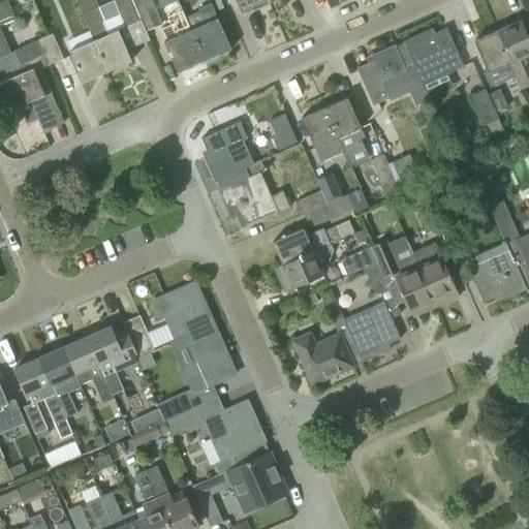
[(74,0),(93,40),(107,72),(131,62),(117,30),(137,21),(127,0),(113,0),(98,6),(95,0),(74,0)]
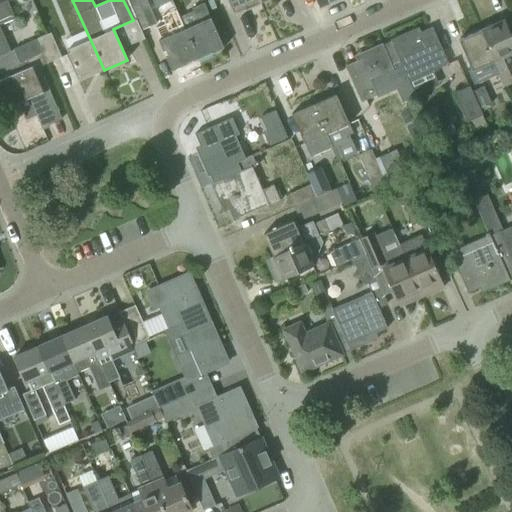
[(156,24),(145,0),(129,0),(142,30),(156,24)]
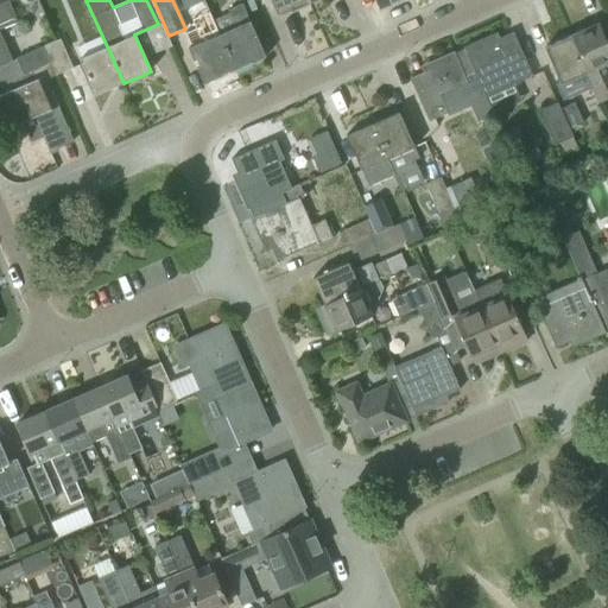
[(309,1),(308,0),(271,0),(278,16),(309,1)]
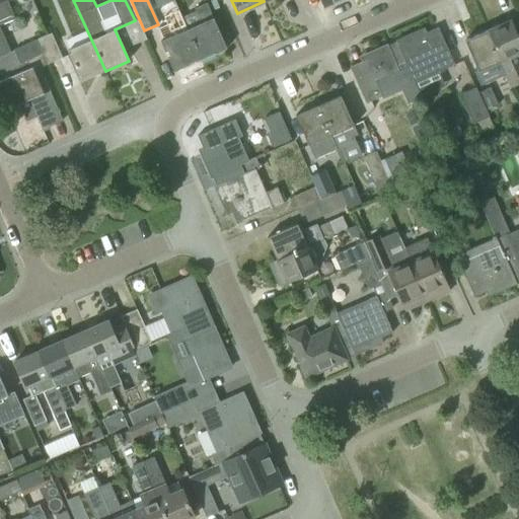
[(0,3),(0,57),(10,53),(0,27),(0,24),(15,18),(7,1),(0,3)]
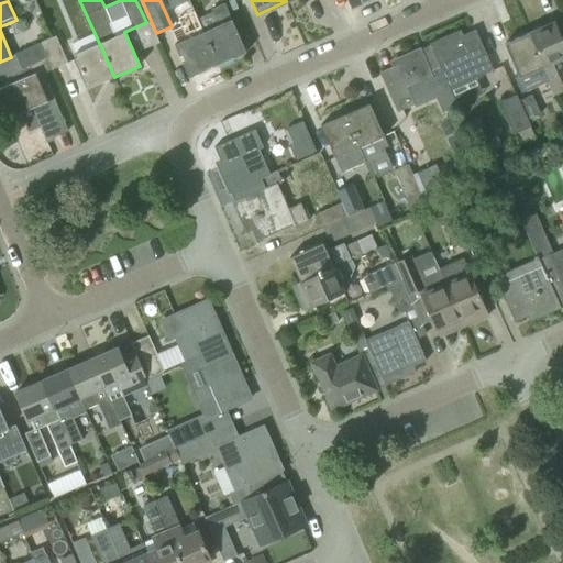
[(211,12),(197,19),(218,65),(245,53),(224,3),(210,9),(211,12)]
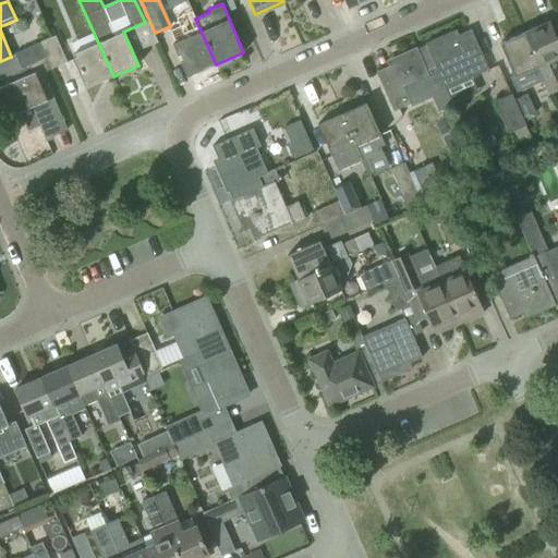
[(216,64),(195,19),(169,29),(174,43),(172,44),(187,77),(216,64)]
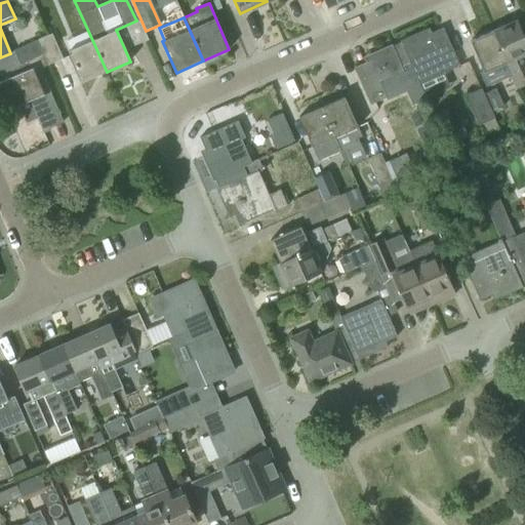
[(512,75),(510,76),(516,88),(524,84),(524,40),(517,21),(493,31),(508,62),(507,62),(512,75)]
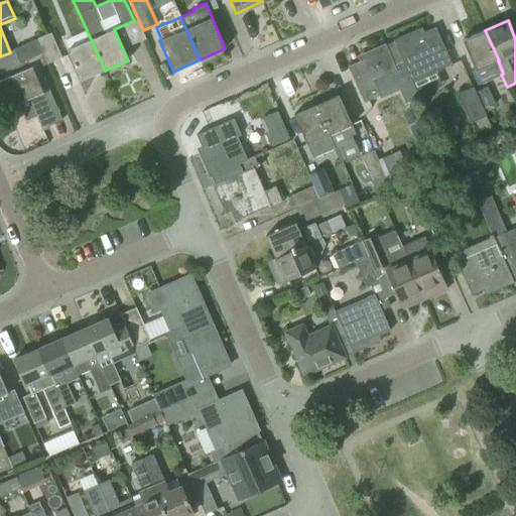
[(394,42),(386,45),(396,71),(395,71),(397,74),(406,70),(411,82),(413,82),(452,63),(435,28),(418,35),(416,30),(393,40),(394,42)]
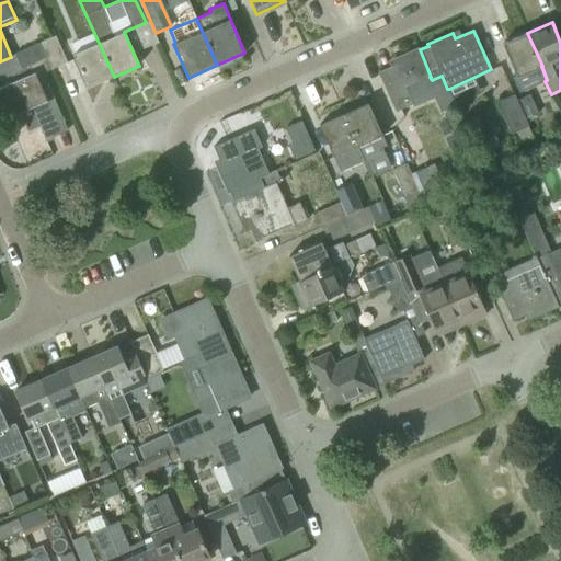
[(517,77),(541,66),(542,66),(527,33),(503,44),(517,77)]
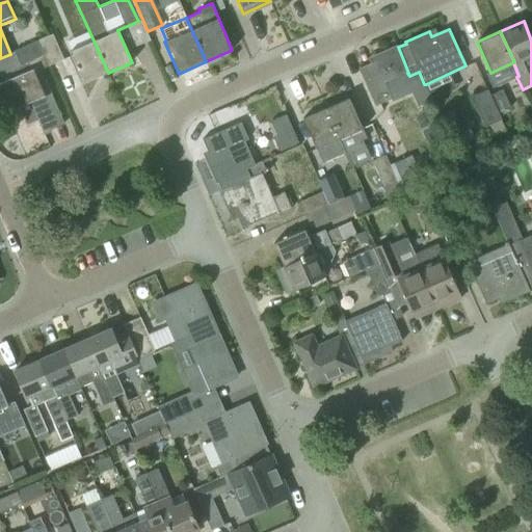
[(53,35),(37,42),(43,55),(48,67),(63,59),(53,35)]
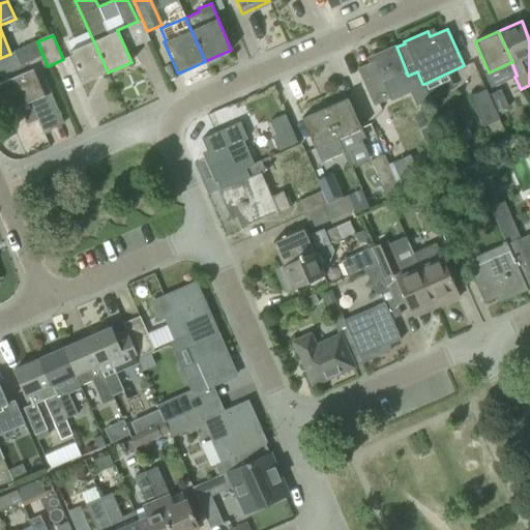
[(93,40),(69,51),(83,83),(108,72),(93,40)]
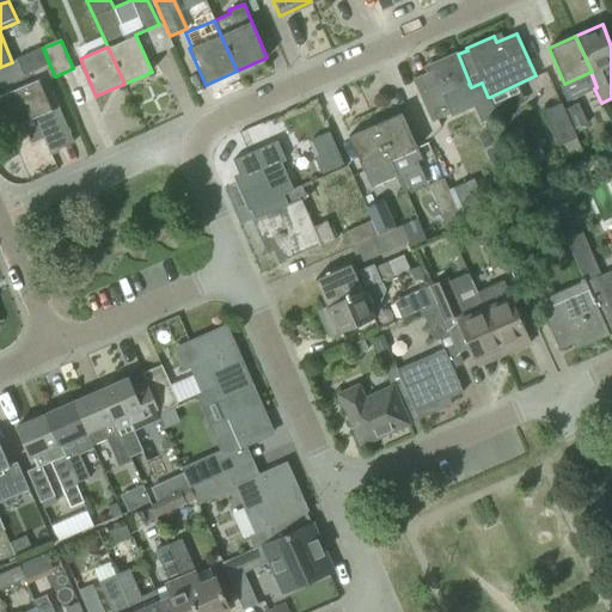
[(16,59),(23,74),(49,63),(43,48),(16,59)]
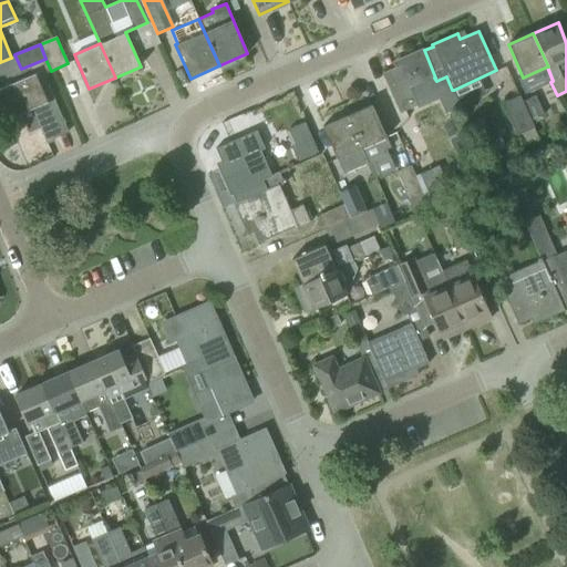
[(435,78),(424,50),(423,49),(398,60),(401,65),(382,73),(399,113),(416,105),(410,89),(434,78),(435,78)]
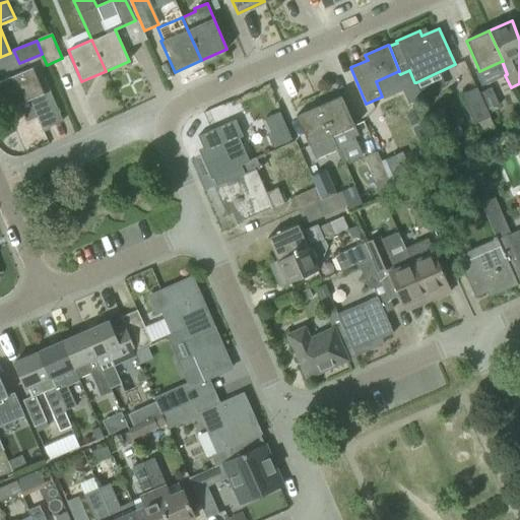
[(42,54),(19,63),(19,64),(0,72),(0,80),(0,81),(0,101),(4,111),(31,99),(40,116),(37,118),(43,132),(44,132),(43,130),(62,121),(40,68),(47,65),(42,54)]
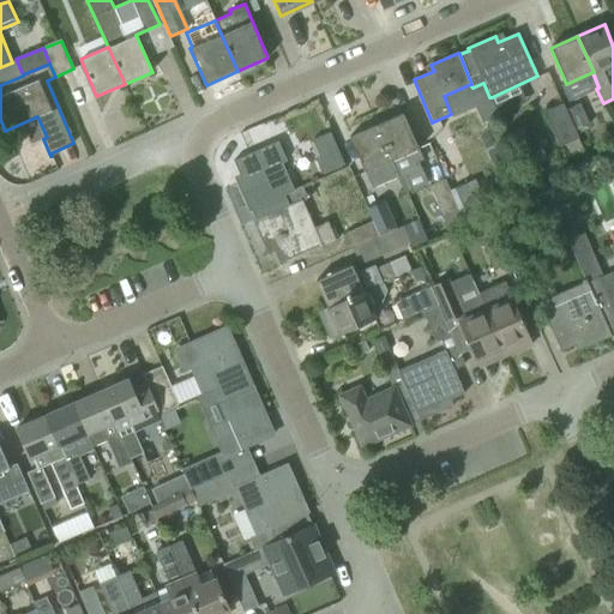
[(603,103),(596,89),(582,95),(589,110),(603,103)]
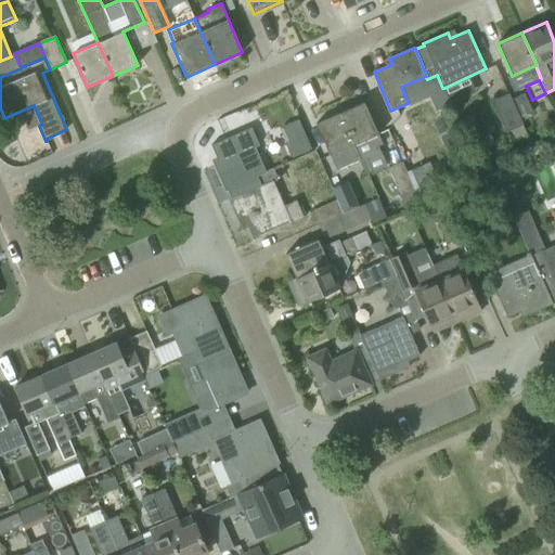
[(508,93),(519,118),(532,113),(521,88),(508,93)]
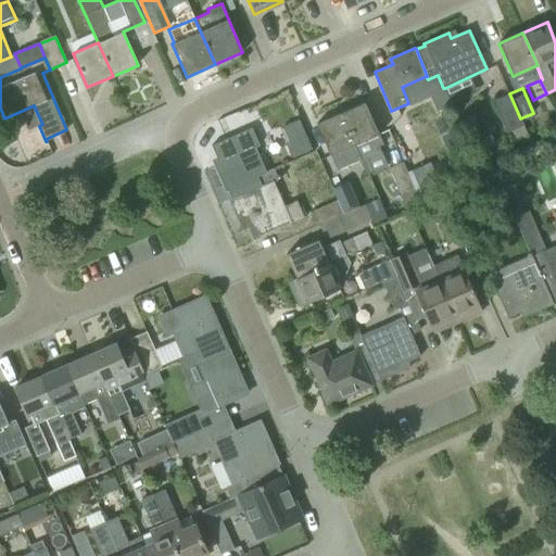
[(509,93),(492,101),(506,134),(523,126),(520,118),(509,93)]
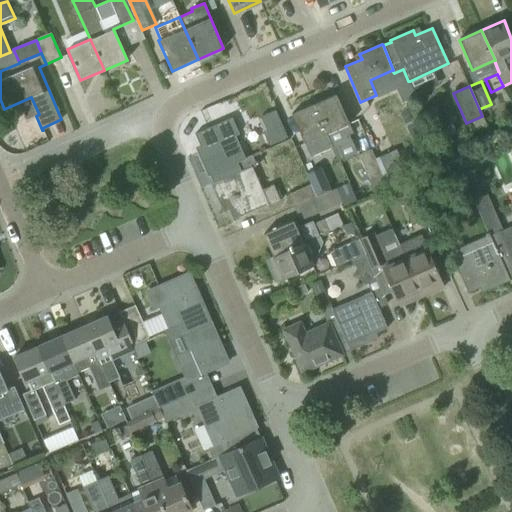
[(326,134),(331,147),(332,147),(336,145),(337,146),(351,140),(344,126),(349,124),(336,94),(313,104),(326,134)]
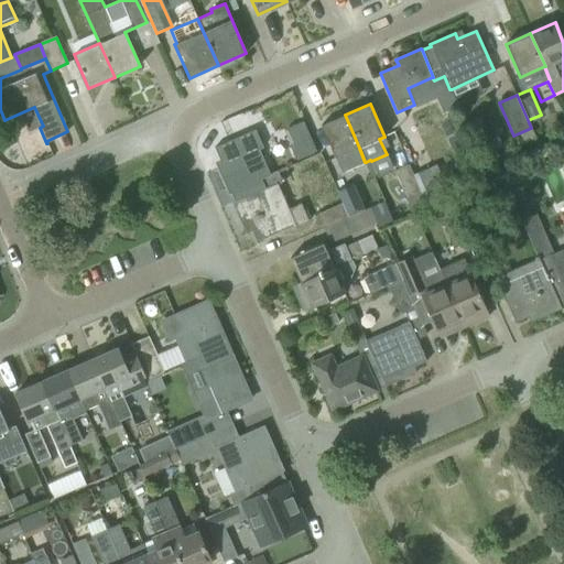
[(335,159),(359,148),(345,115),(321,126),(335,159)]
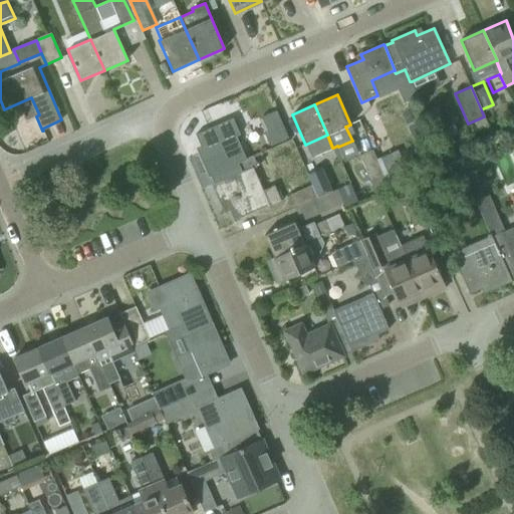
[(232,118),(196,135),(204,152),(199,154),(209,177),(210,177),(214,185),(242,172),(237,164),(246,160),(246,159),(236,137),(241,135),(233,118),(232,118)]
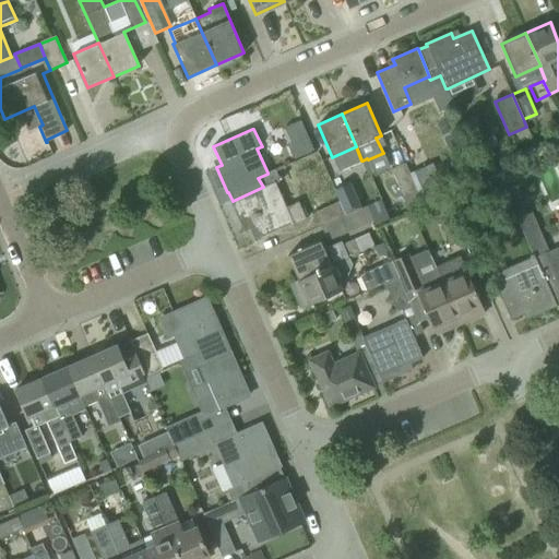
[(295,158),(313,150),(308,137),(288,144),(295,158)]
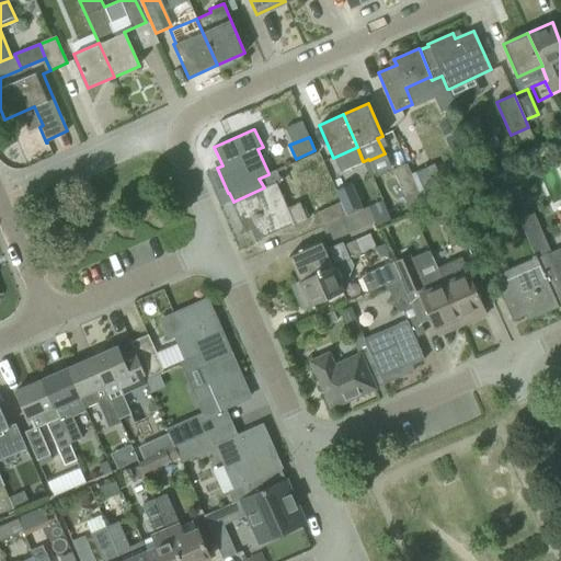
[(390,170),(403,198),(419,191),(407,163),(390,170)]
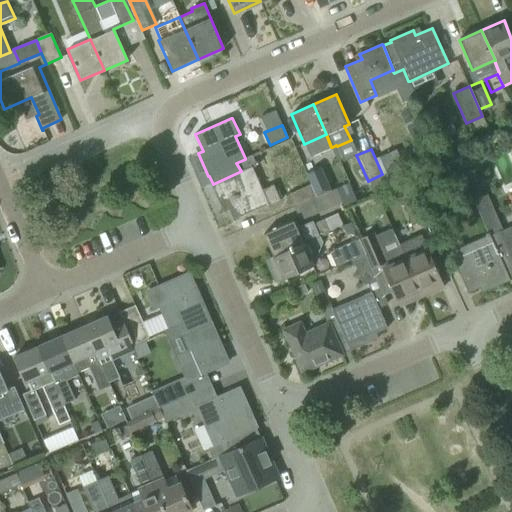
[(241,171),(213,184),(211,184),(221,207),(226,205),(233,221),(280,202),(273,185),(261,190),(252,167),(256,165),(252,155),(245,158),(245,159),(236,163),(241,171)]
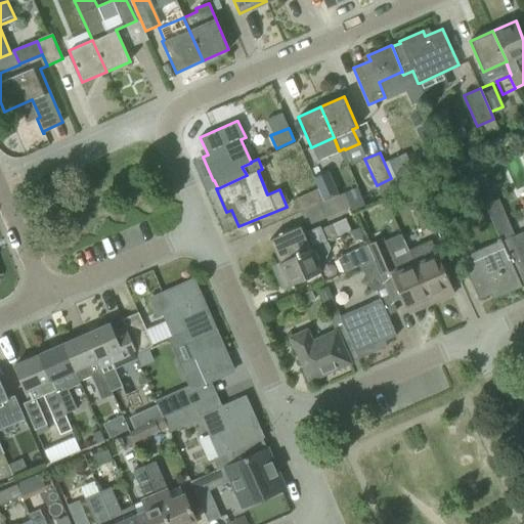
[(312,177),(317,188),(318,188),(324,203),(326,202),(325,201),(339,194),(328,171),(312,177)]
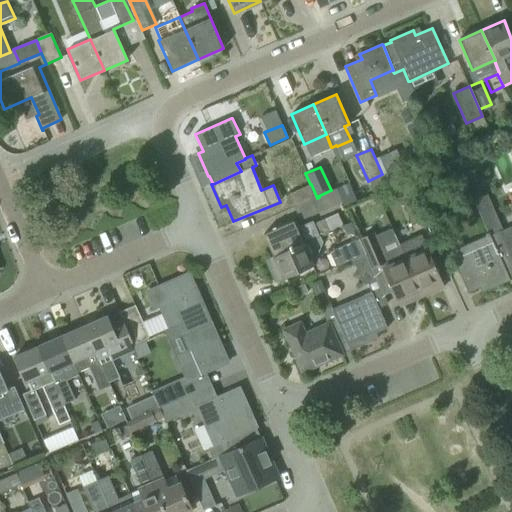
[(287,194),(294,208),(317,198),(311,184),(310,184),(287,194)]
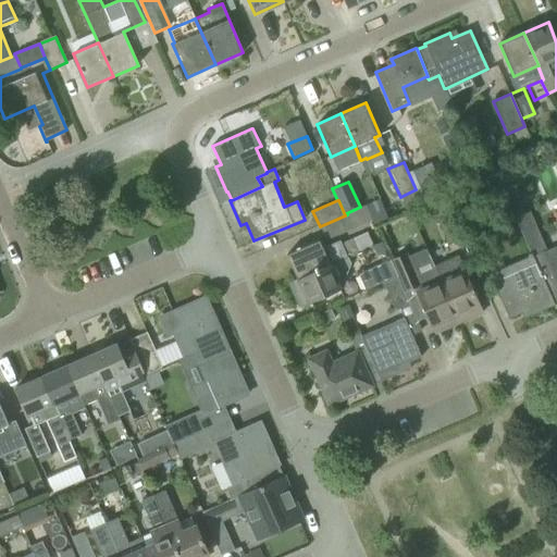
[(510,209),(531,252),(532,252),(541,272),(549,268),(556,284),(556,222),(556,223),(556,245),(546,250),(530,211),(524,213),(520,205),(510,209)]
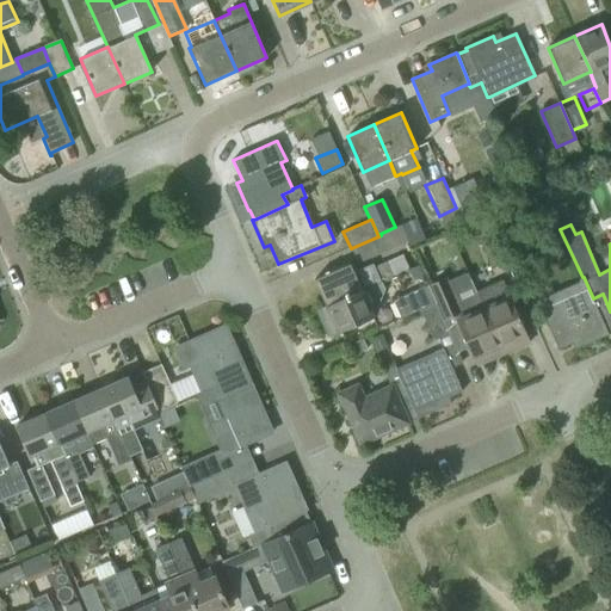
[(378,236),(351,248),(357,264),(387,251),(409,241),(405,232),(399,234),(396,229),(381,235),(378,236)]
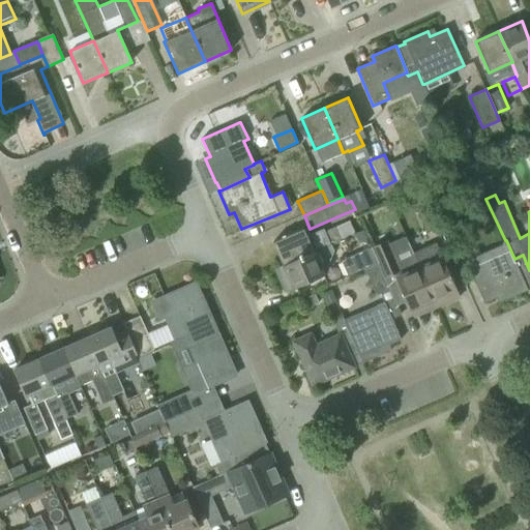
[(416,210),(425,233),(427,233),(439,228),(429,204),(416,210)]
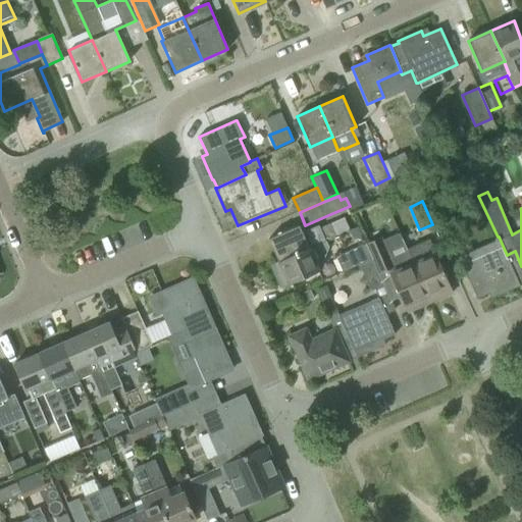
[(268,239),(278,261),(309,248),(340,235),(333,222),(319,227),(318,225),(302,232),(299,225),(268,239)]
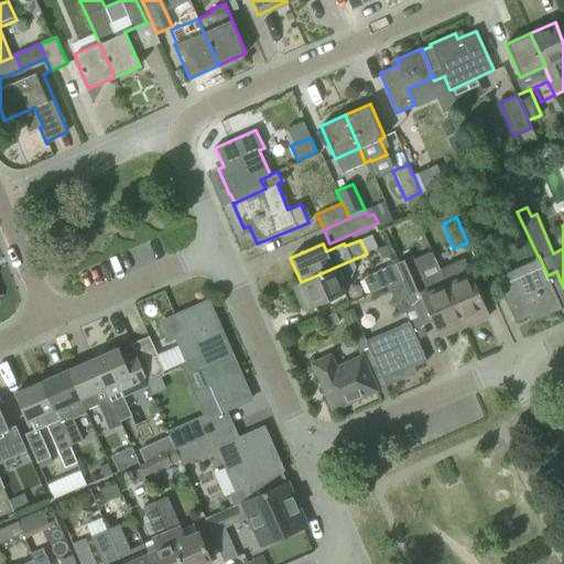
[(402,279),(409,294),(423,289),(425,294),(421,296),(440,338),(465,327),(440,270),(421,278),(411,255),(394,262),(394,263),(396,262),(402,279)]
